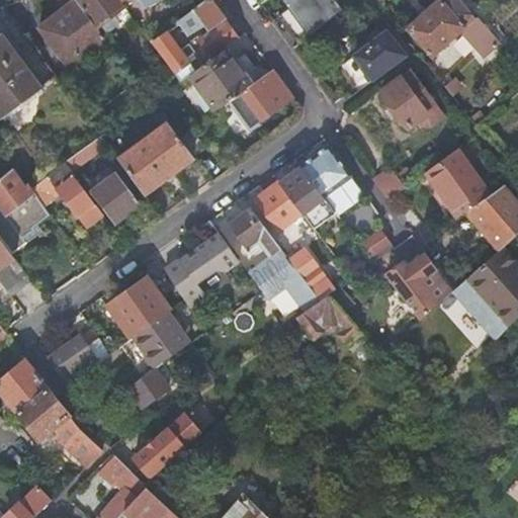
[(75,0),(76,1),(99,33),(104,29),(101,24),(113,16),(124,8),(118,0),(75,0)]
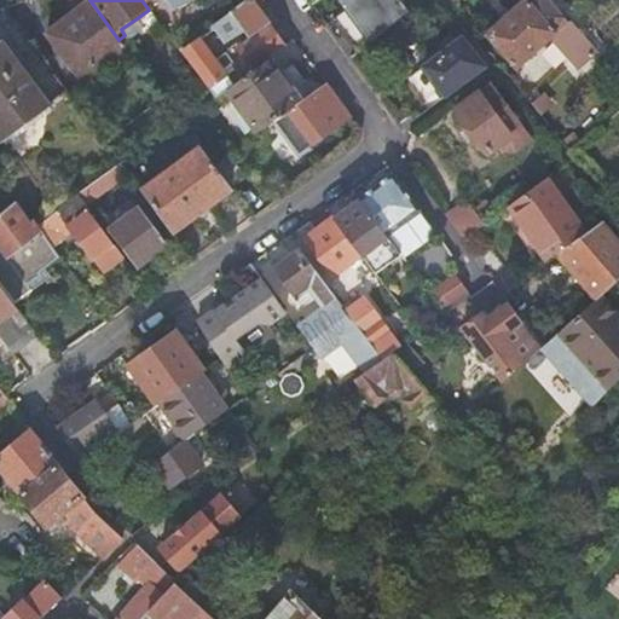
[(146,0),(148,0),(167,0),(173,11),(195,1),(194,0),(146,0)]
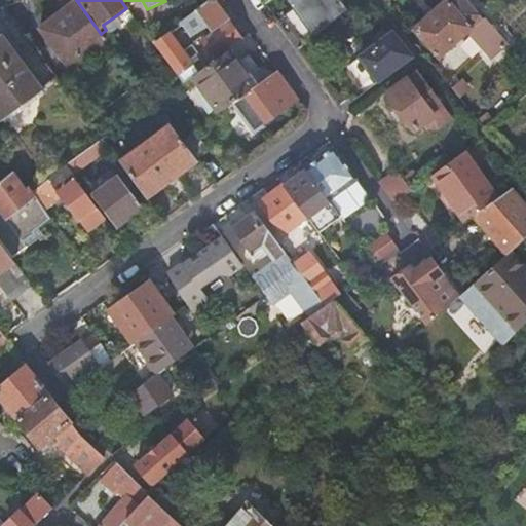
[(211,0),(195,11),(209,28),(223,17),(211,0)]
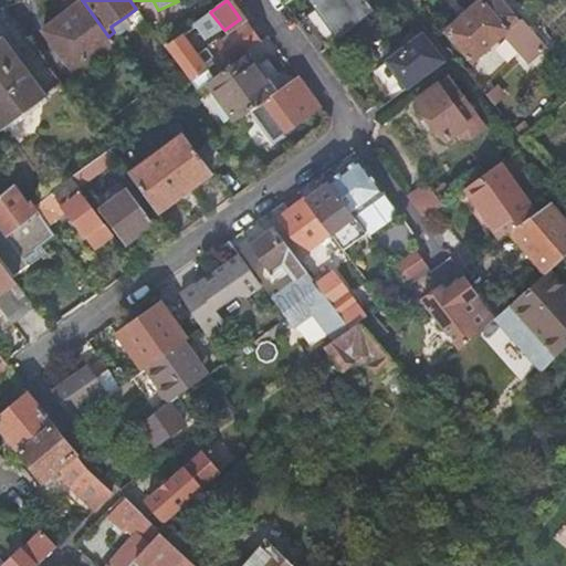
[(306,16),(315,9),(338,40),(369,16),(357,0),(293,0),(286,6),(299,21),(306,16)]
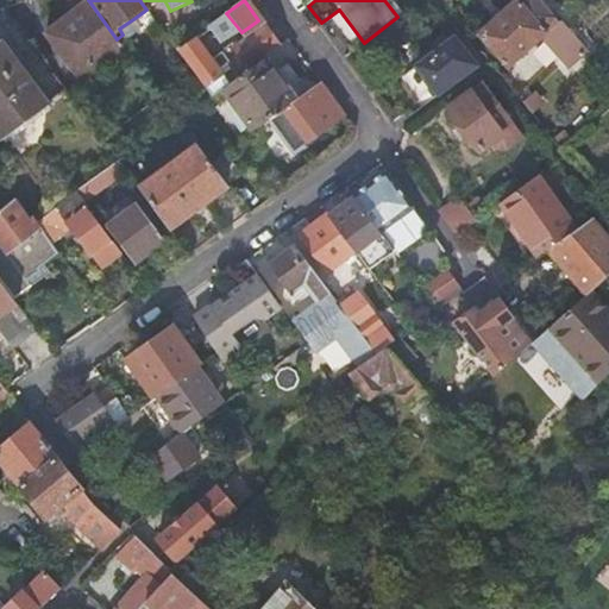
[(508,69),(550,33),(545,30),(556,19),(538,0),(527,0),(523,5),(519,0),(518,0),(501,17),(478,36),(508,69)]
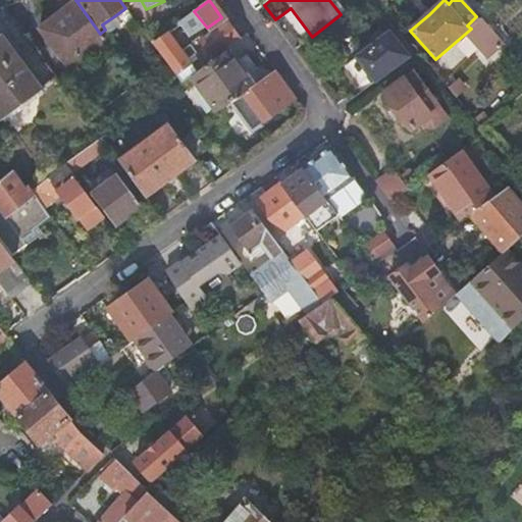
[(100,34),(76,1),(57,15),(39,29),(69,69),(107,42),(100,34)]
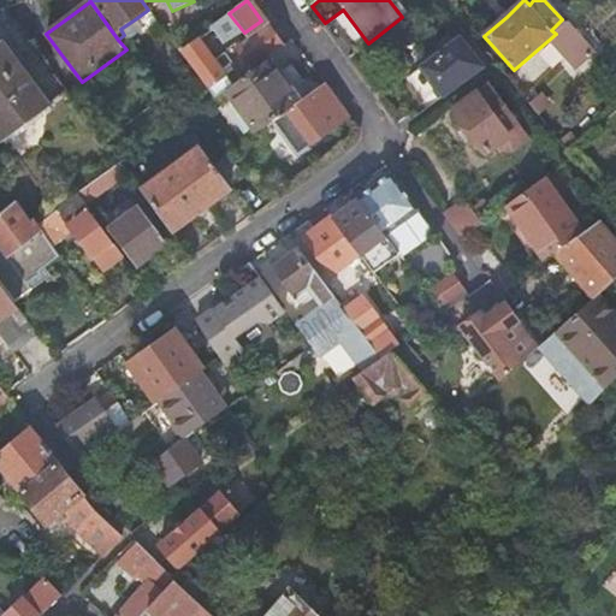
[(178,51),(182,54),(200,41),(202,45),(215,35),(224,47),(244,33),(229,13),(178,51)]
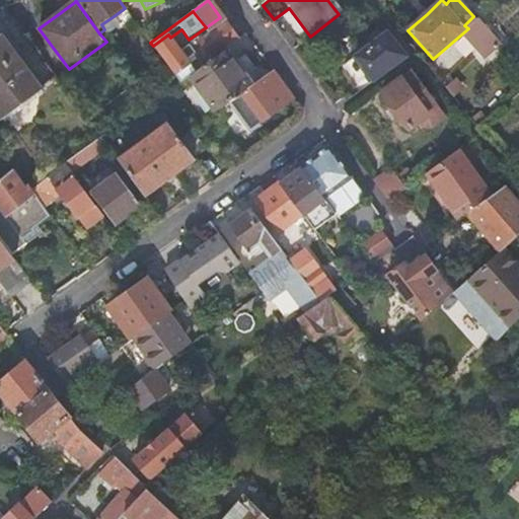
[(123,28),(114,16),(101,24),(104,29),(110,38),(123,28)]
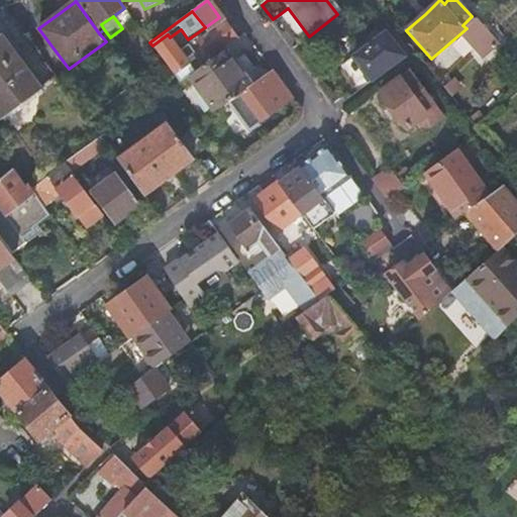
[(205,27),(209,34),(224,23),(219,17),(205,27)]
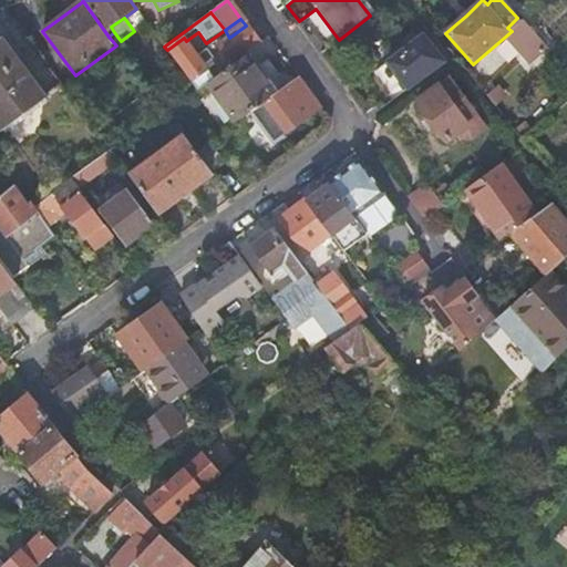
[(523,22),(512,31),(535,58),(545,49),(523,22)]
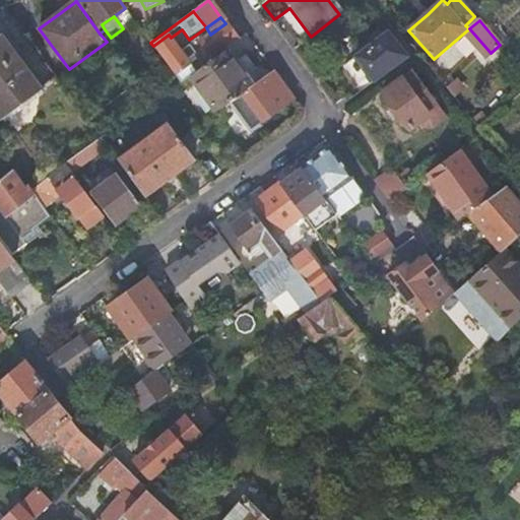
[(195,53),(205,66),(226,50),(239,42),(232,33),(225,23),(210,35),(189,51),(192,55),(195,53)]
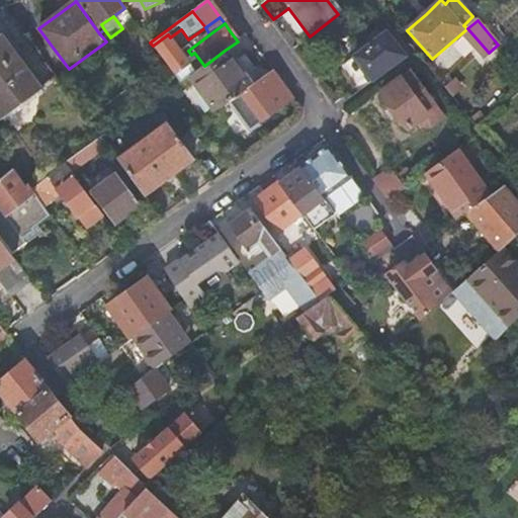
[(406,57),(386,33),(342,66),(351,78),(360,90),(406,57)]
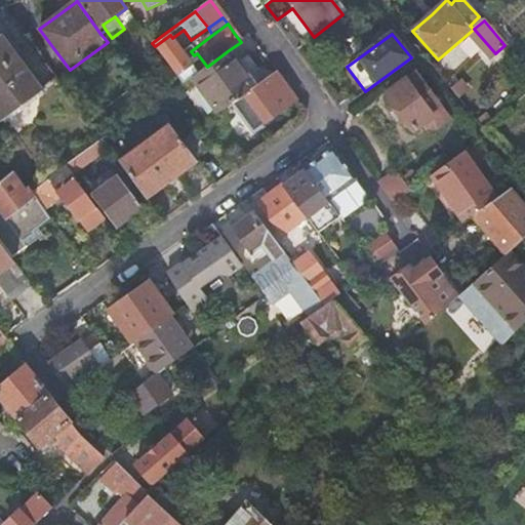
[(155,46),(183,84),(192,78),(198,74),(185,55),(172,38),(170,35),(155,46)]
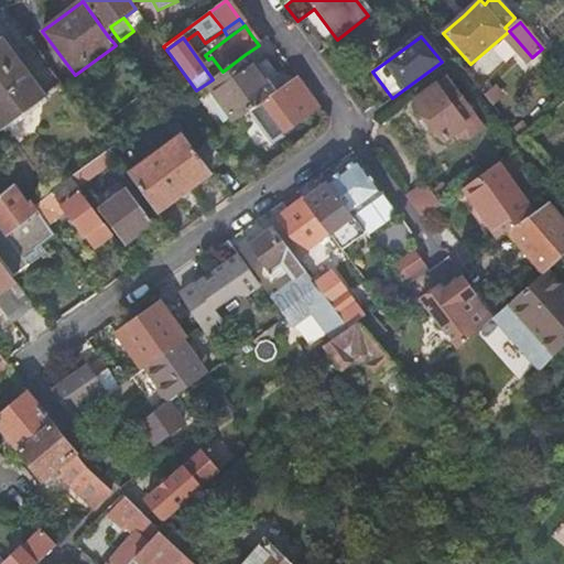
[(0,126),(2,129),(44,98),(2,39),(0,39),(0,126)]
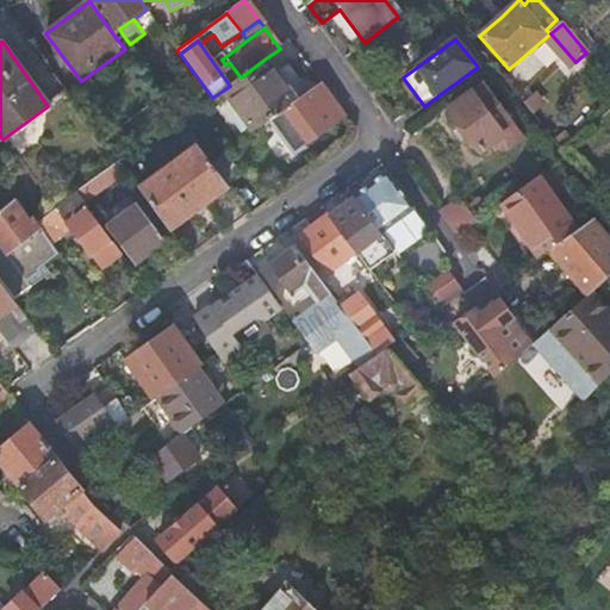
[(223,91),(255,134),(271,122),(298,101),(282,80),(266,58),(241,78),(230,86),(223,91)]
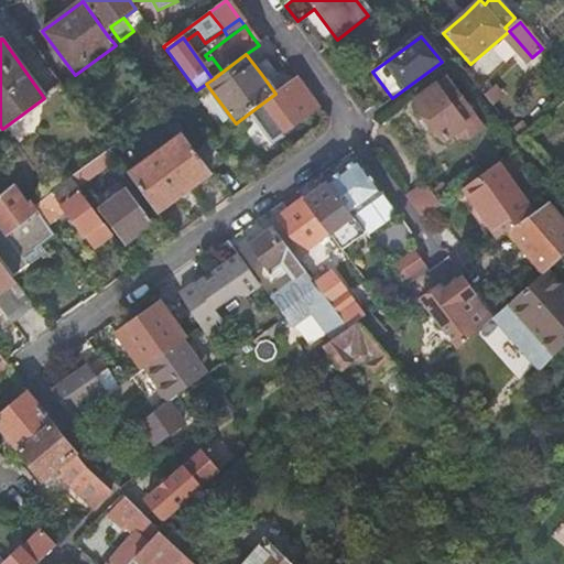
[(198,60),(213,79),(223,72),(212,57),(208,60),(205,55),(198,60)]
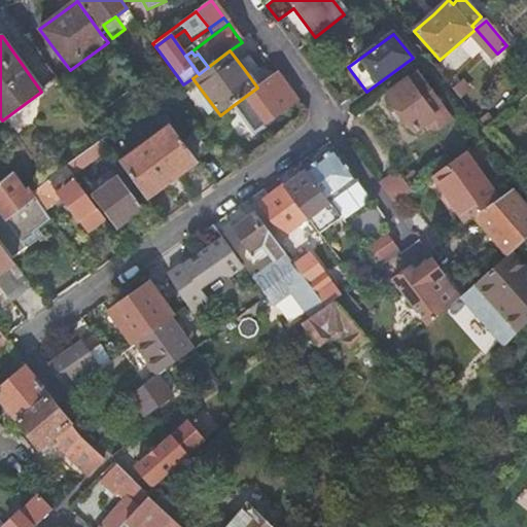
[(257,88),(234,105),(254,133),(299,101),(288,88),(278,73),(257,88)]
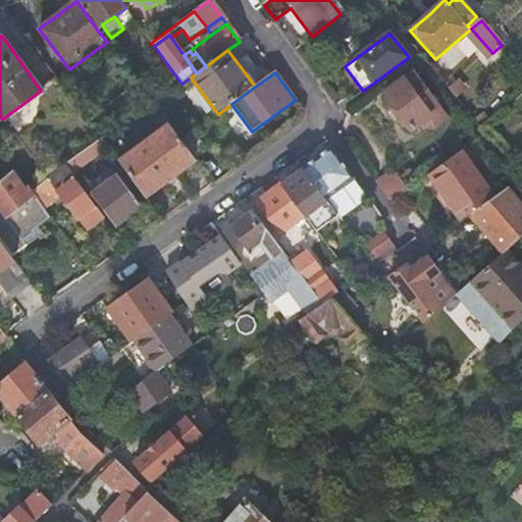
[(399,111),(411,128),(412,129),(424,121),(428,127),(434,127),(447,118),(415,73),(405,81),(386,94),(399,111)]
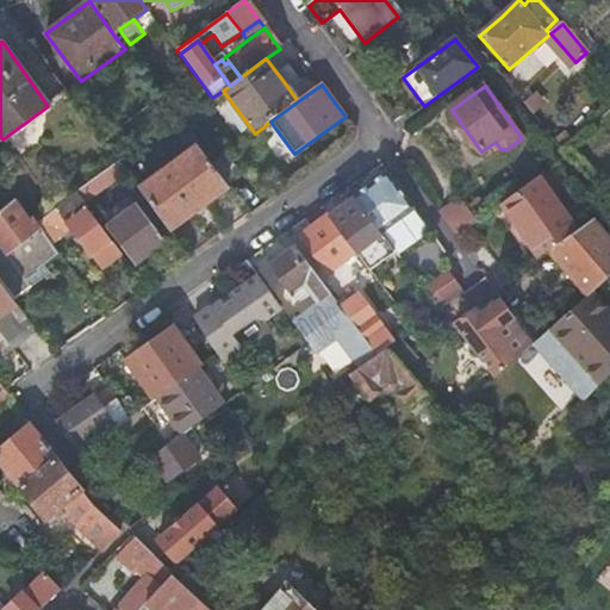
[(397,126),(408,119),(400,111),(391,118),(397,126)]
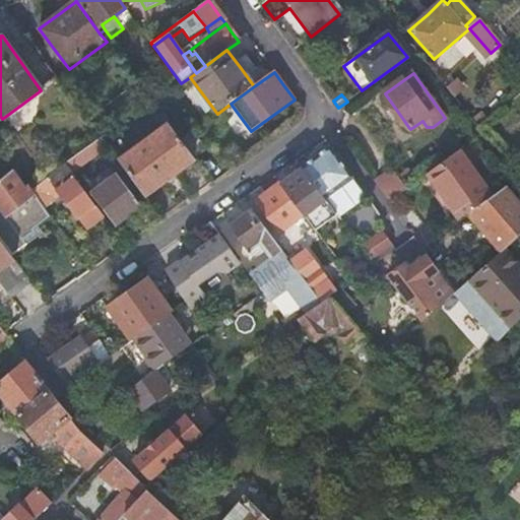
[(169,125),(120,163),(144,197),(169,178),(194,158),(181,141),(169,125)]
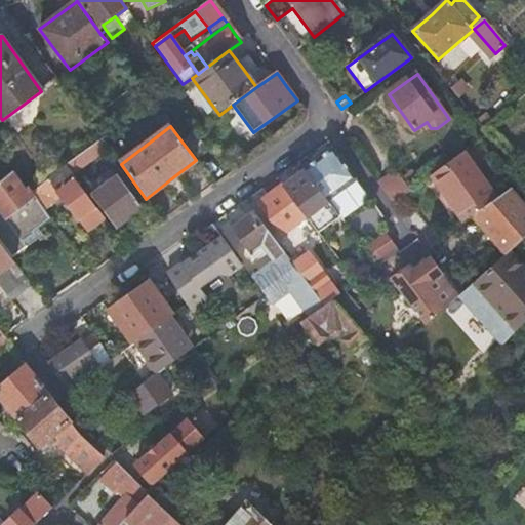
[(195,133),(183,143),(196,160),(207,152),(195,133)]
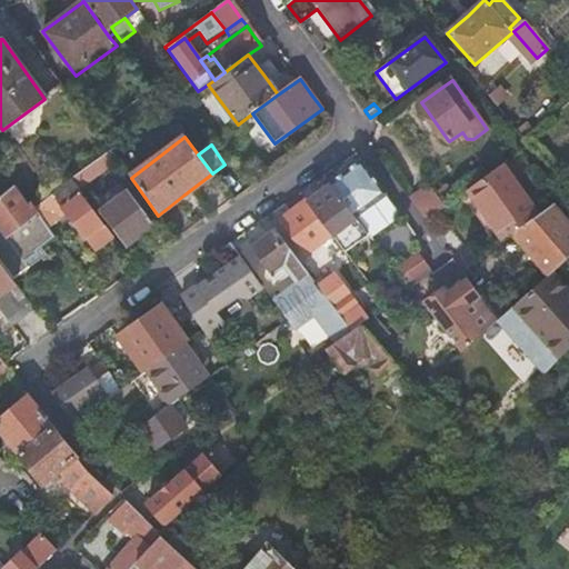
[(356,220),(368,236),(397,213),(360,161),(329,185),(331,188),(356,220)]
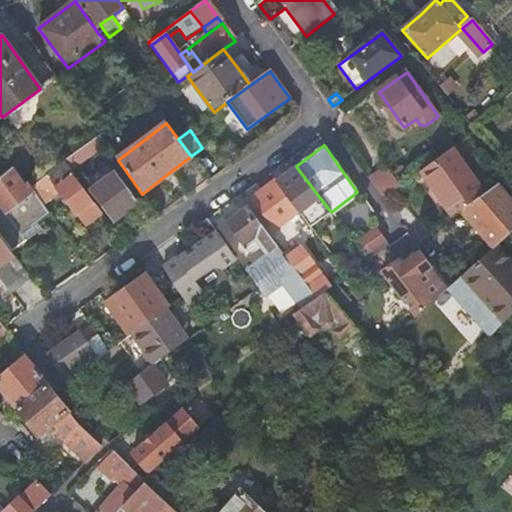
[(468,172),(452,149),(421,172),(438,196),(454,217),(460,212),(485,194),(468,172)]
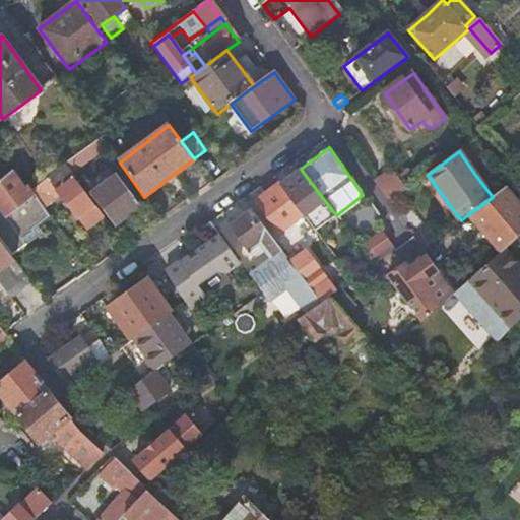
[(66,166),(31,190),(34,194),(46,209),(62,197),(86,229),(94,222),(103,216),(73,180),(75,178),(66,166)]
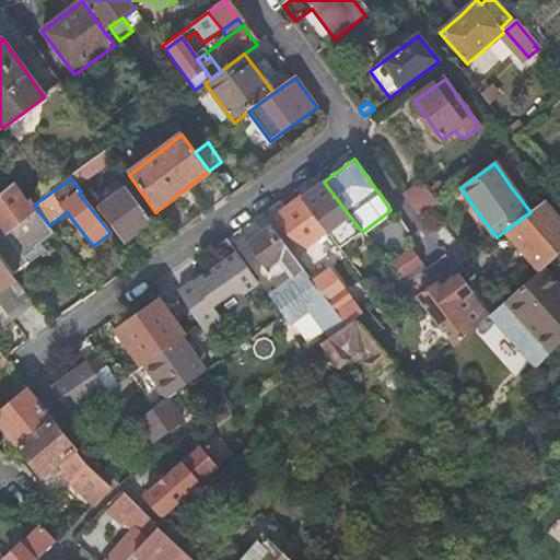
[(421,217),(438,205),(422,183),(403,198),(418,219),(421,217)]
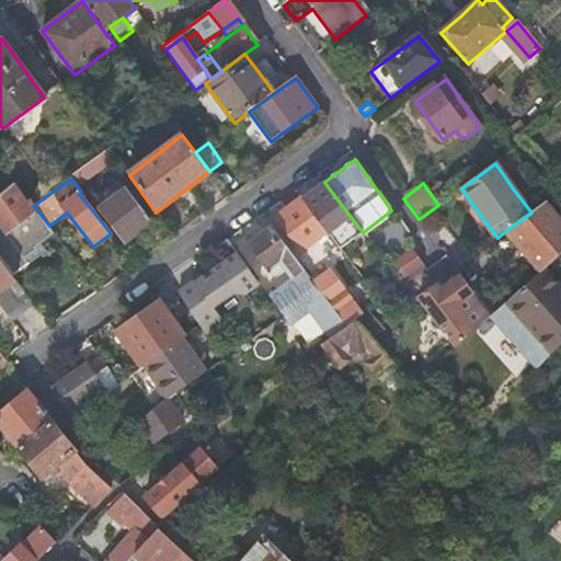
[(0,258),(13,275),(21,268),(29,263),(24,258),(36,248),(35,247),(41,242),(54,232),(36,209),(34,205),(31,202),(29,204),(14,185),(0,196),(0,258)]
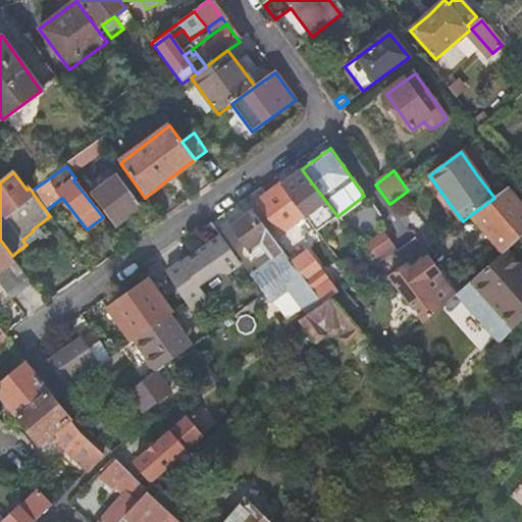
[(315,232),(337,216),(326,202),(304,172),(294,179),(282,188),(305,218),(315,232)]
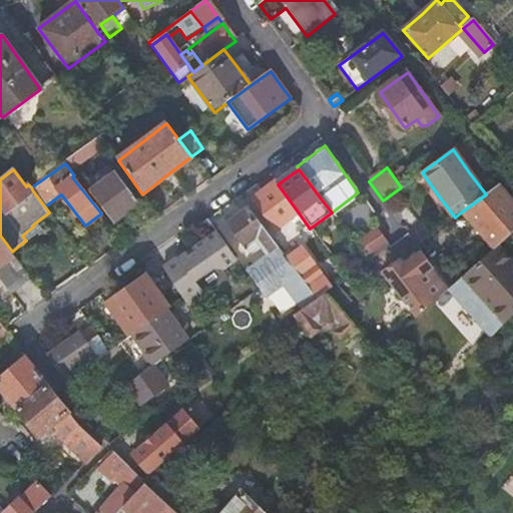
[(126,212),(139,203),(115,173),(90,192),(114,222),(126,212)]
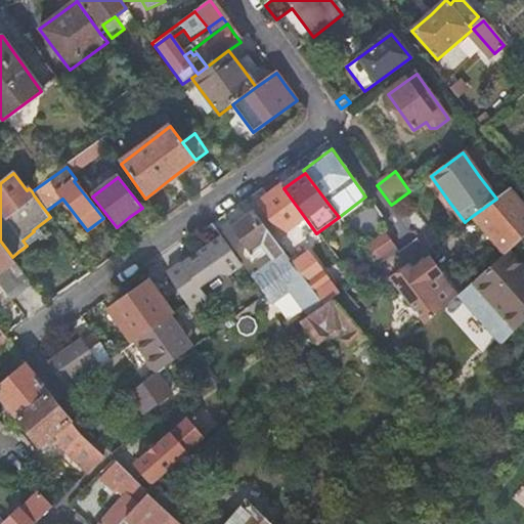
[(284,188),(282,186),(269,195),(256,205),(280,237),(306,219),(284,188)]
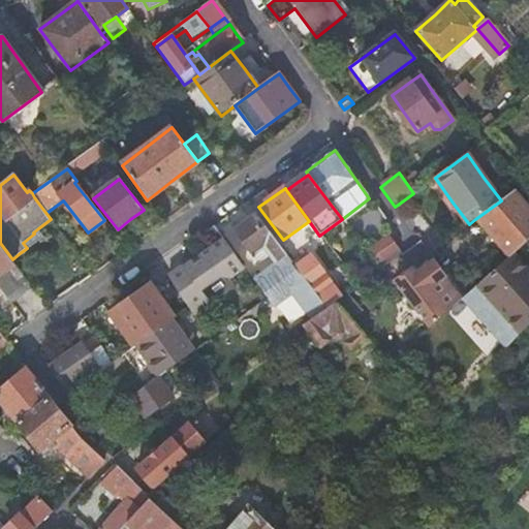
[(528,211),(528,210),(512,192),(501,200),(475,219),(491,237),(509,258),(511,256),(528,241),(528,211)]
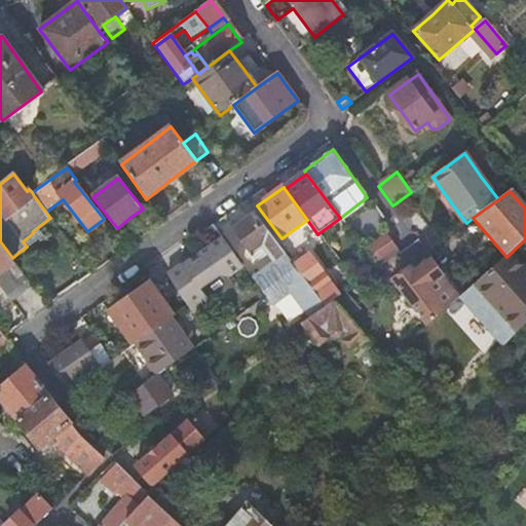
[(286,255),(255,213),(243,222),(232,230),(252,255),(262,248),(275,263),(286,255)]
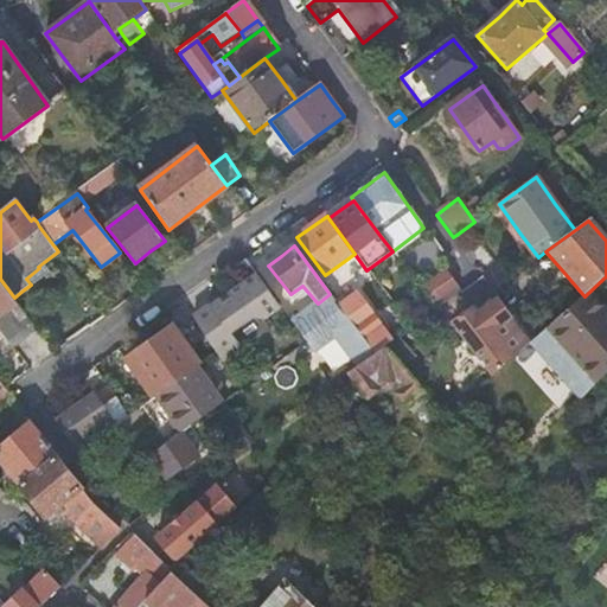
[(26,279),(31,285),(50,270),(44,262),(38,267),(39,268),(26,279)]
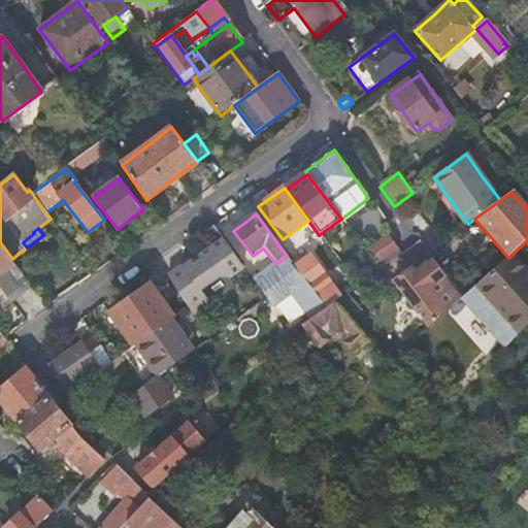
[(229,277),(243,267),(223,238),(211,248),(199,256),(202,260),(196,264),(193,260),(169,277),(190,307),(196,319),(213,306),(198,286),(212,274),(229,277)]
